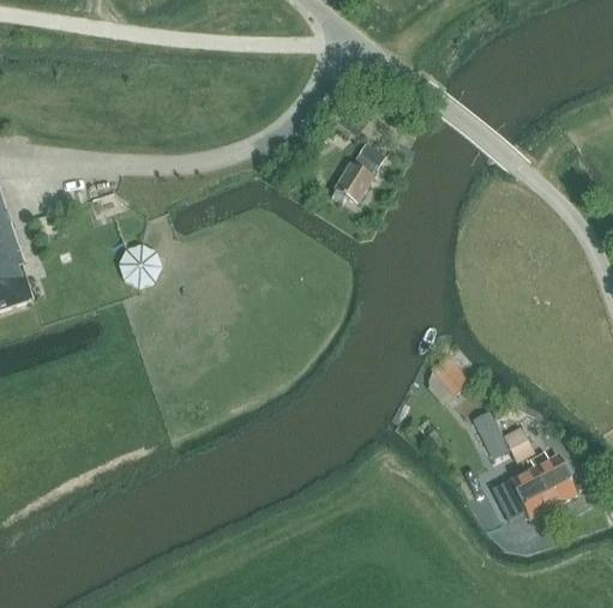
[(334,120),(354,134),(366,118),(347,103),(334,120)]
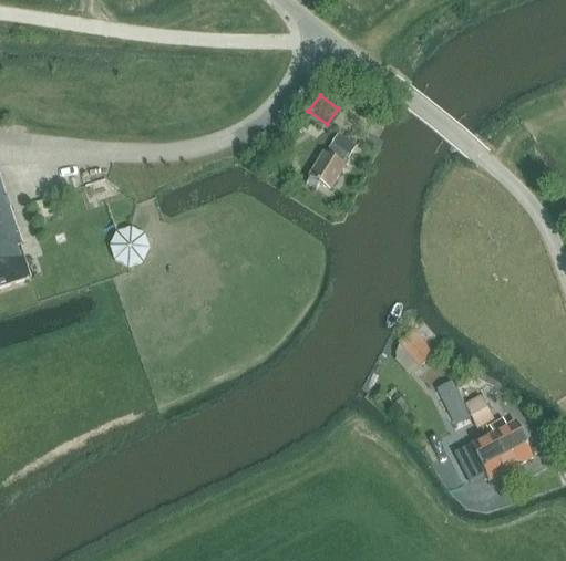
[(336,131),(329,143),(325,149),(322,148),(308,173),(329,186),(343,162),(340,159),(345,153),(348,154),(356,143),(336,131)]
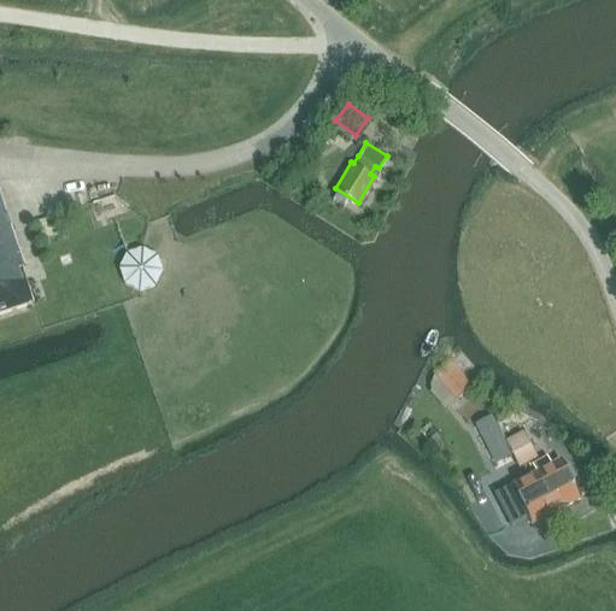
[(0,310),(33,300),(19,263),(23,262),(0,193),(0,310)]
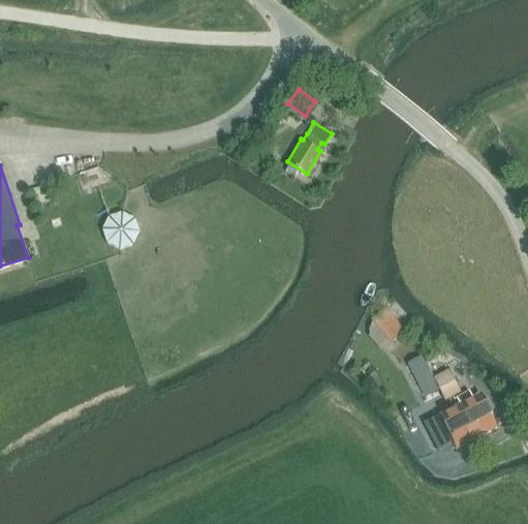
[(134,216),(121,210),(107,214),(101,226),(105,241),(119,247),(132,242),(138,229),(134,216)]
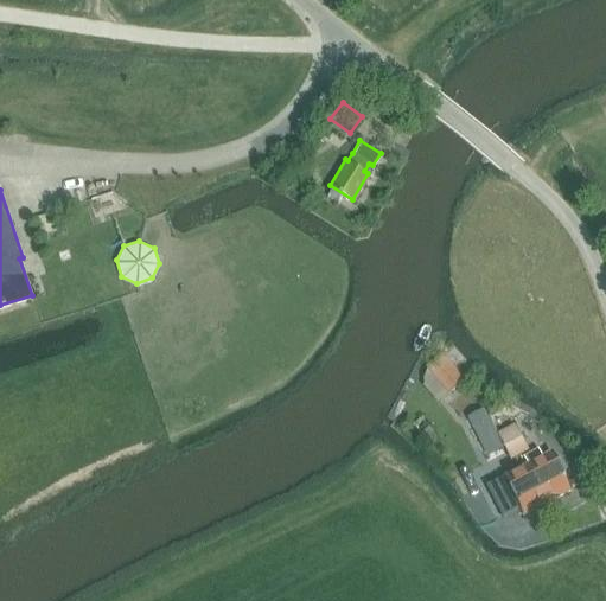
[(447,391),(464,377),(440,350),(423,364),(447,391)]
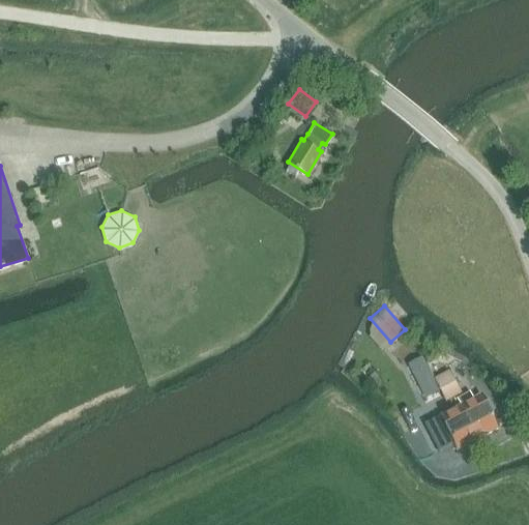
[(421,354),(407,361),(419,386),(434,379),(421,354)]
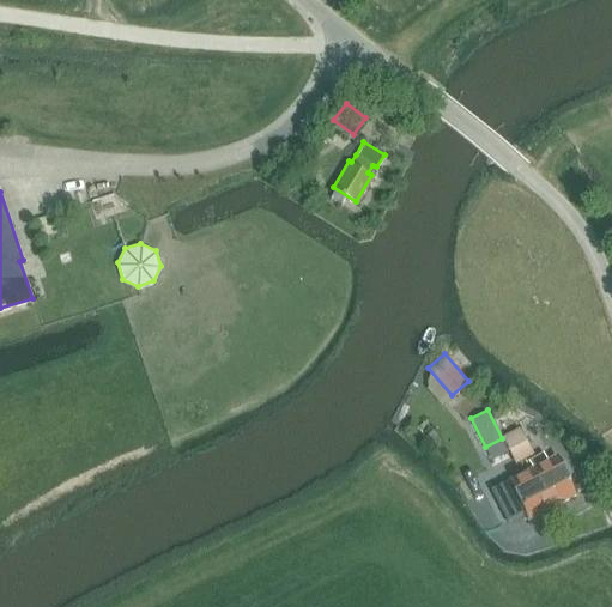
[(533,454),(527,442),(521,426),(502,436),(517,462),(533,454)]
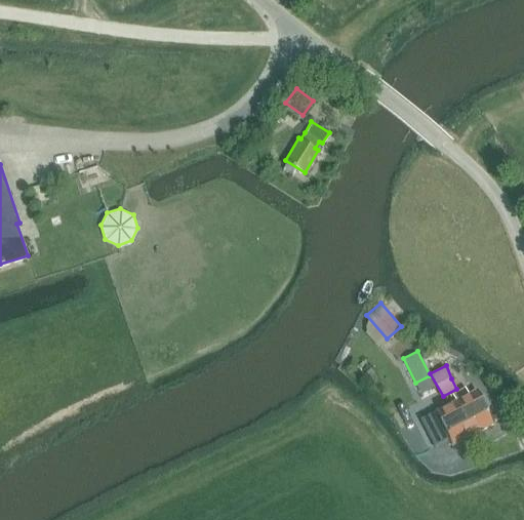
[(415,421),(428,414),(420,401),(419,400),(410,383),(399,389),(407,406),(415,421)]
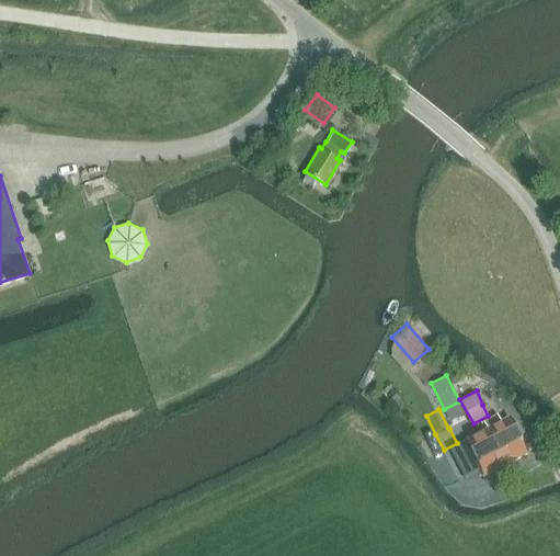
[(495,412),(482,419),(505,462),(527,450),(509,416),(499,420),(495,412)]
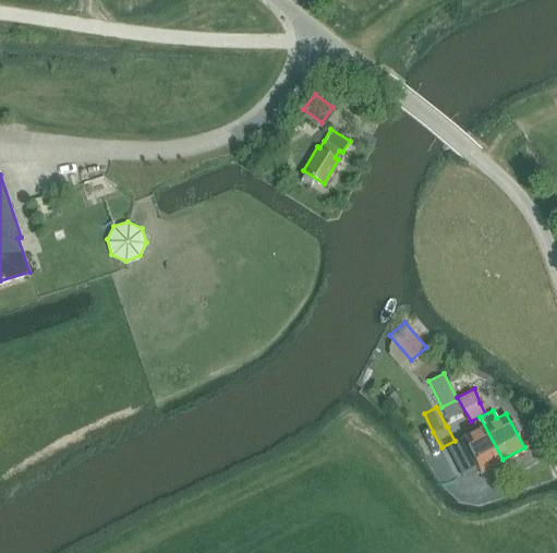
[(503,459),(480,417),(479,417),(483,425),(462,435),(480,470),(503,459)]
